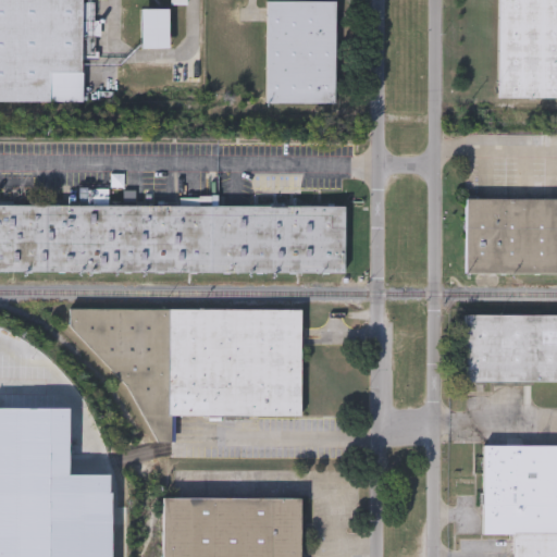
[(83,0),(83,101),(0,101),(0,0),(83,0)]
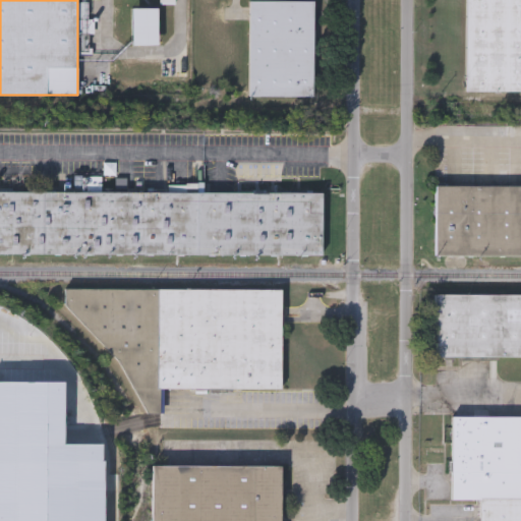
[(314,0),(313,97),(249,96),(249,0),(314,0)]
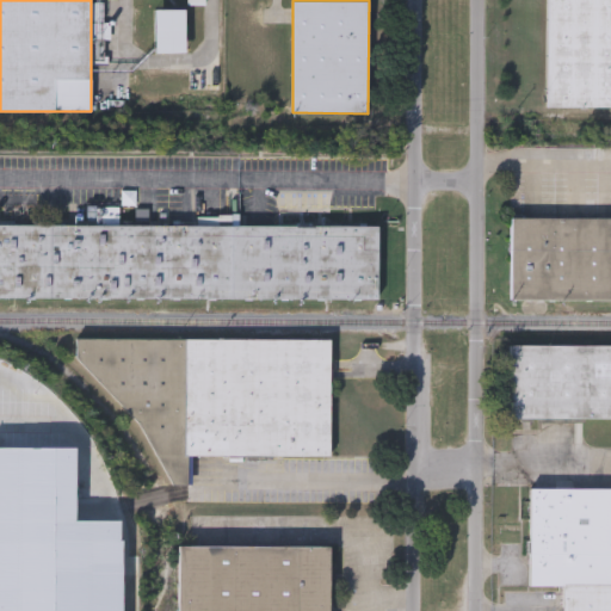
[(610,107),(545,107),(545,0),(610,0),(610,107)]
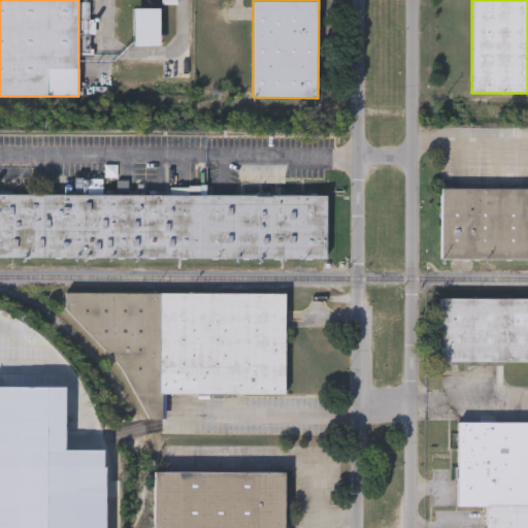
[(134,7),(161,7),(161,45),(134,45),(134,7)]
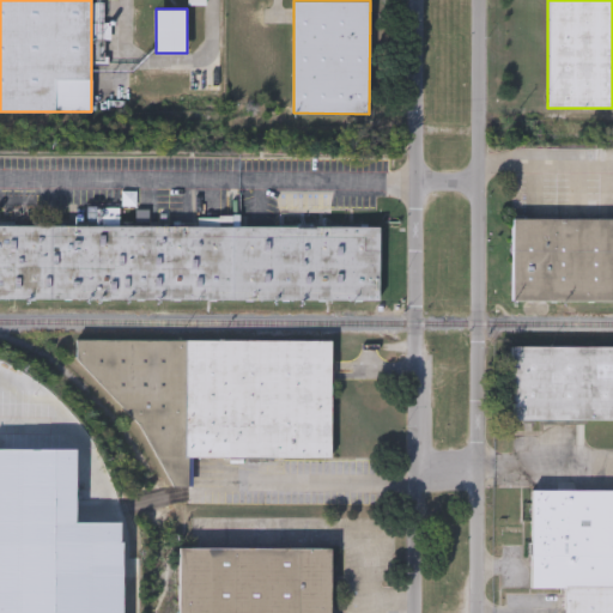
[(612,302),(513,302),(513,219),(612,219),(612,302)]
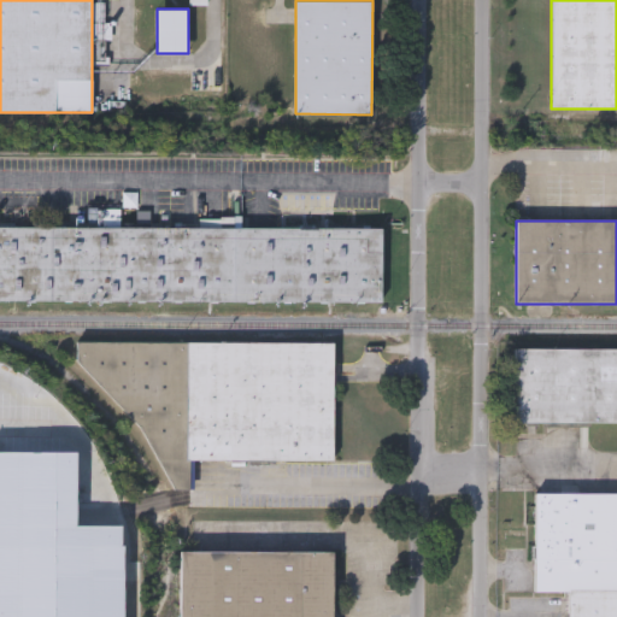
[(0,225),(381,228),(381,301),(0,300),(0,225)]
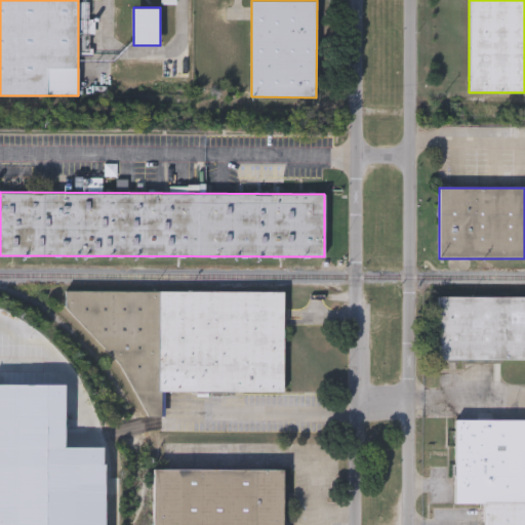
[(284,291),(284,392),(128,392),(128,350),(80,350),(80,290),(284,291)]
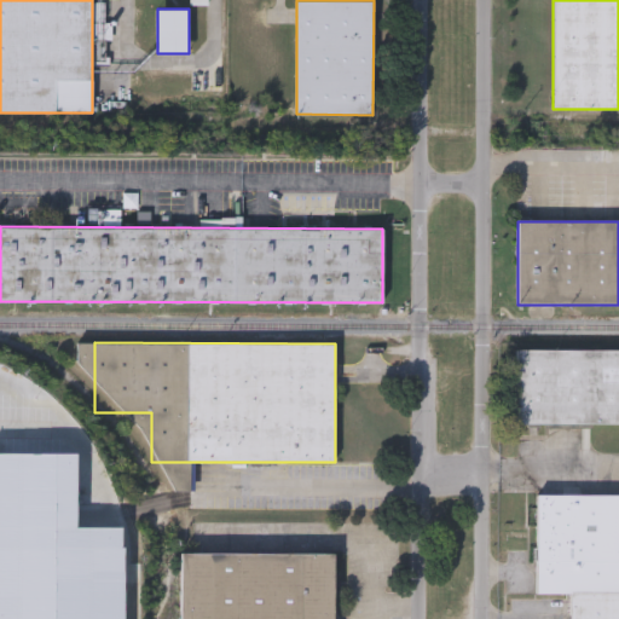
[(518,351),(618,351),(618,426),(518,426),(518,351)]
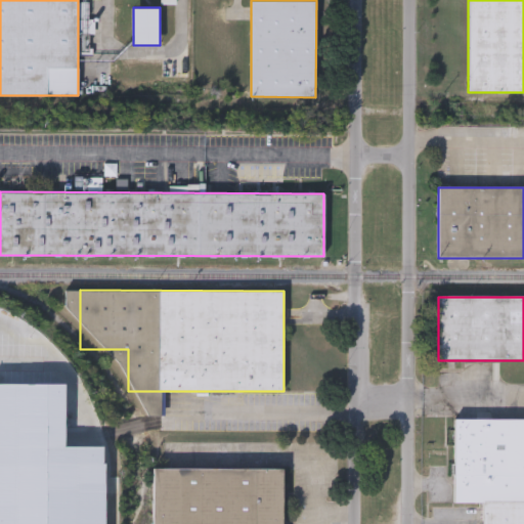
[(482,523),(482,504),(453,503),(454,420),(523,420),(523,523),(482,523)]
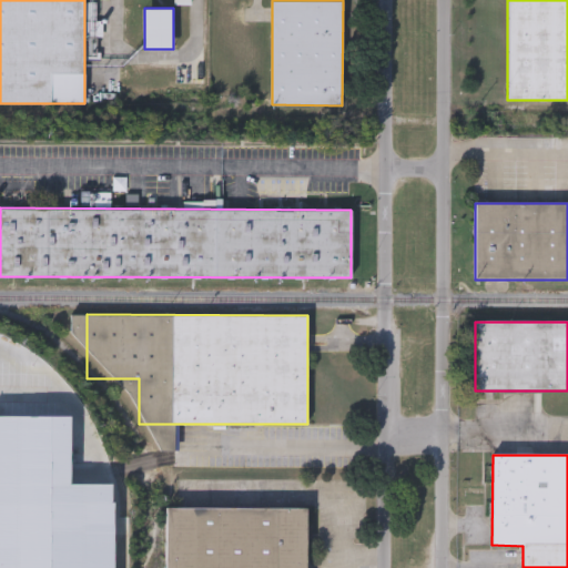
[(165,567),(165,505),(306,505),(306,567),(165,567)]
